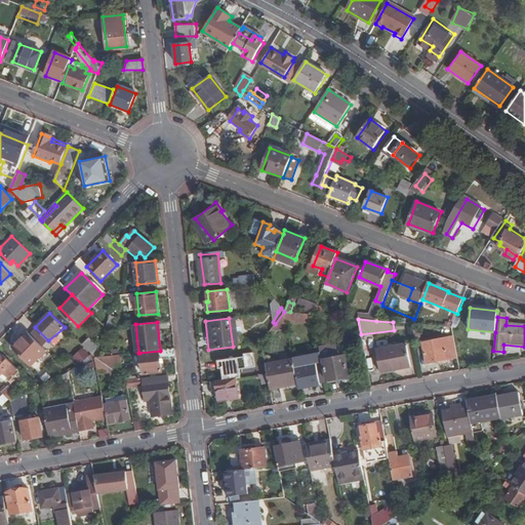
[(30,366),(46,351),(28,332),(12,348),(30,366)]
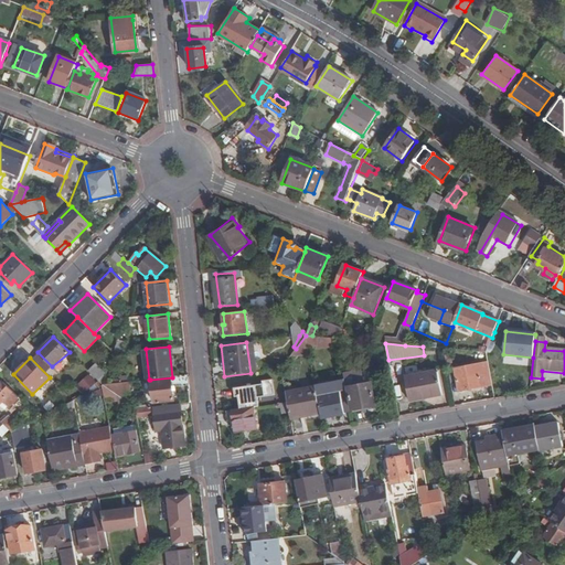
[(100,380),(107,373),(97,362),(91,370),(100,380)]
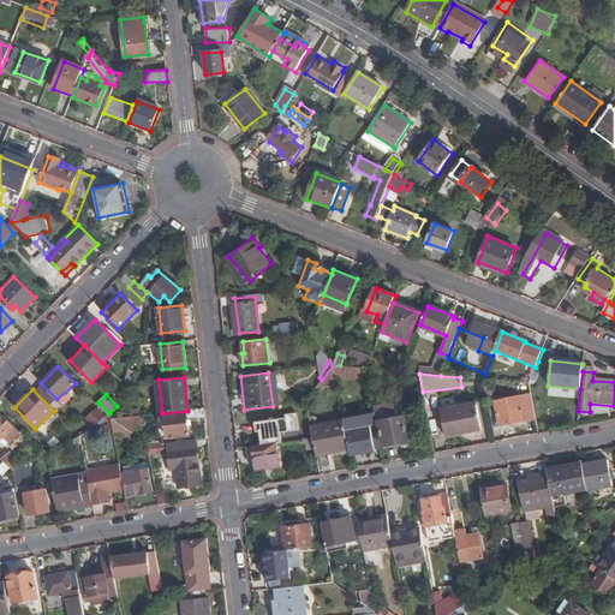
[(499,427),(536,419),(531,395),(494,402),(499,427)]
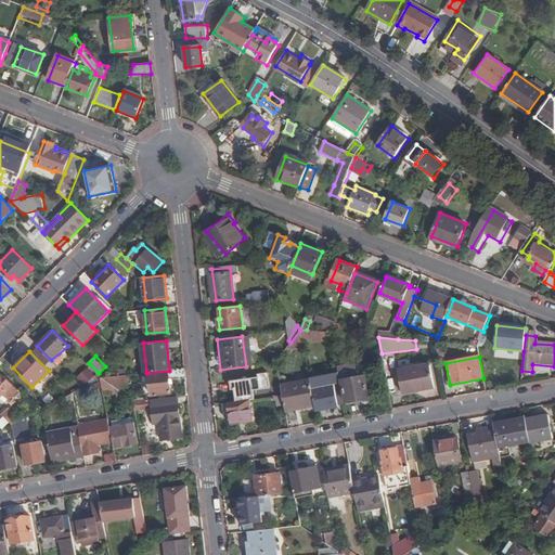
[(434,386),(429,363),(398,369),(401,394),(413,392),(412,389),(434,386)]
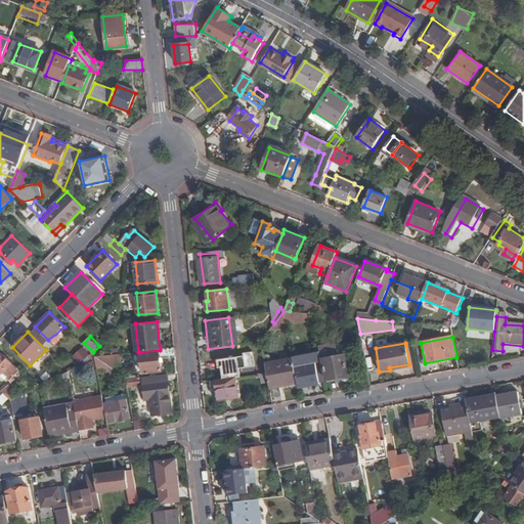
[(82,344),(74,353),(80,359),(88,351),(82,344)]
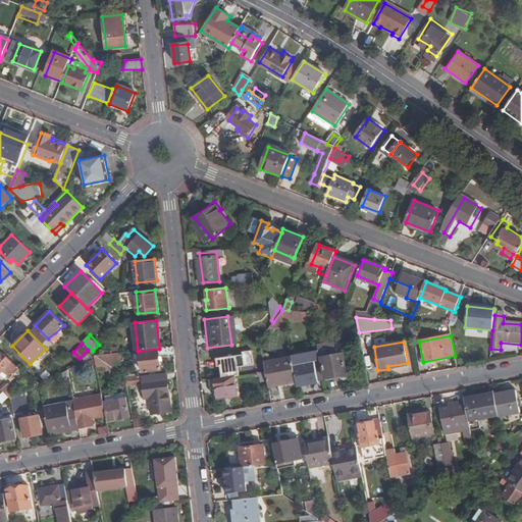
[(334,344),(318,347),(320,359),(322,358),(326,379),(336,377),(335,374),(347,372),(344,355),(342,355),(336,355),(334,344)]
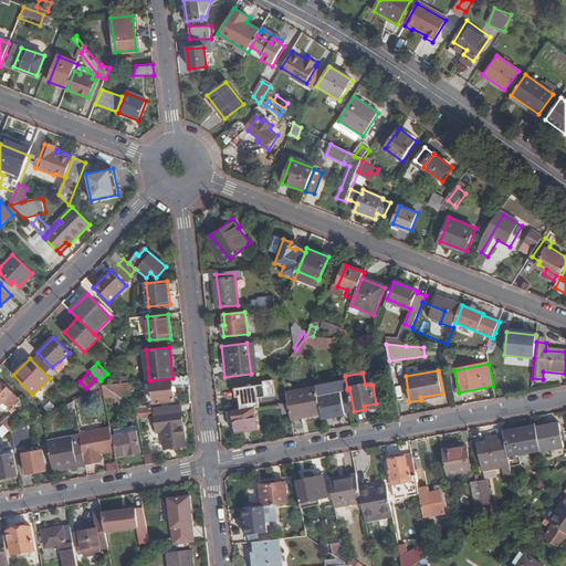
[(173,378),(150,380),(153,404),(174,401),(173,388),(189,386),(188,376),(173,378)]
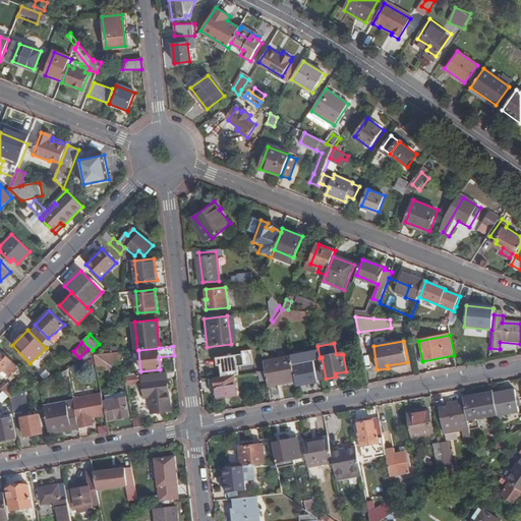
[(254,365),(252,351),(242,352),(243,355),(217,358),(218,366),(221,366),(223,365),(223,368),(221,369),(222,379),(235,377),(239,375),(238,367),(254,365)]
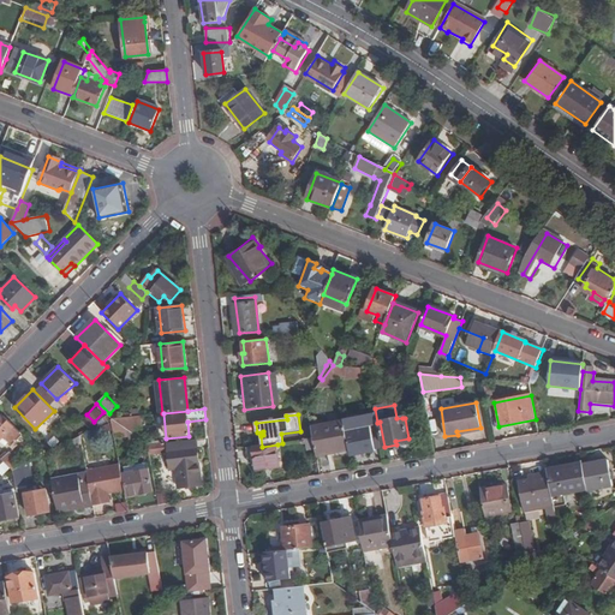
[(142,416),(130,417),(131,425),(143,424),(142,416)]
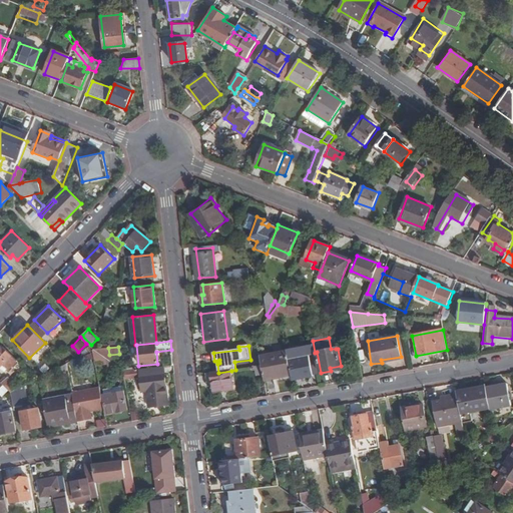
[(17,364),(2,348),(0,349),(0,368),(2,366),(8,372),(17,364)]
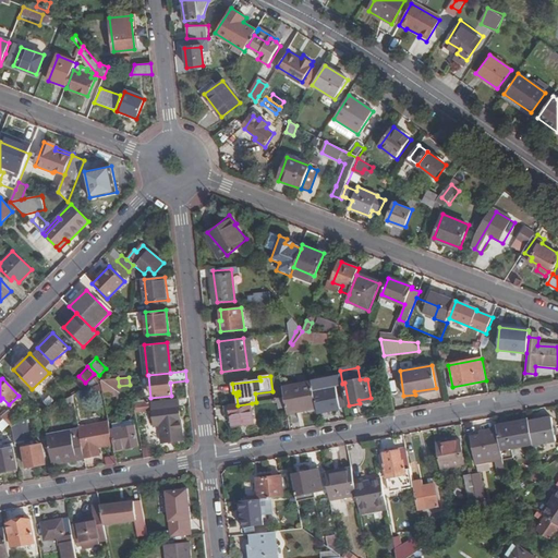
[(119,401),(129,400),(118,393),(101,381),(105,398),(118,396),(119,401)]
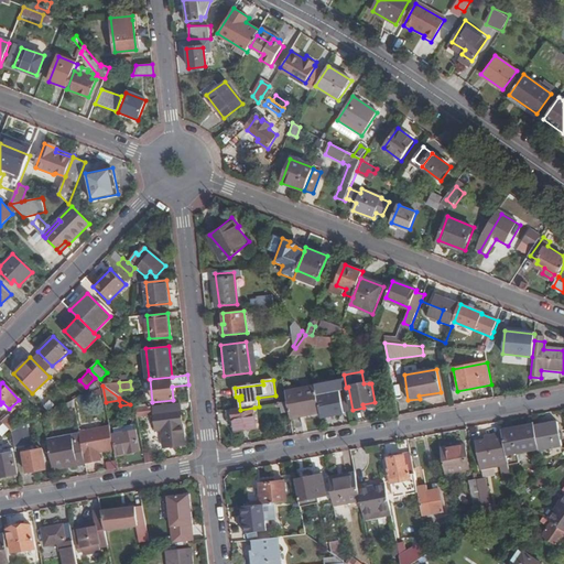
[(291,421),(320,415),(316,396),(315,390),(285,394),(289,412),(291,421)]
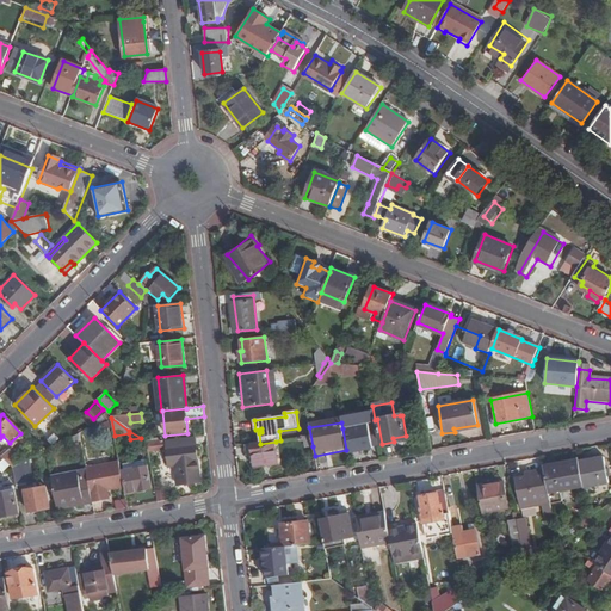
[(375,423),(343,429),(346,450),(347,452),(372,448),(372,446),(380,445),(375,423)]
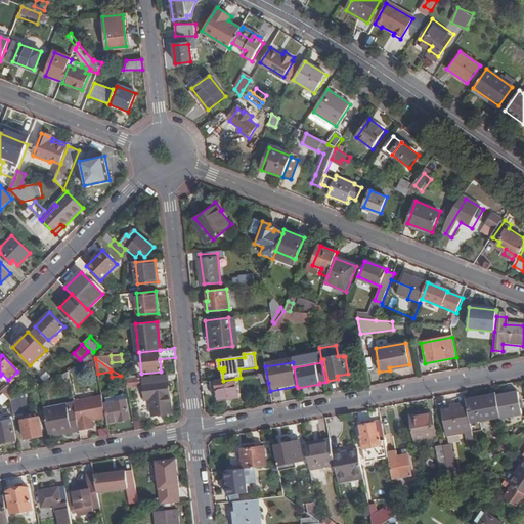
[(262,385),(268,383),(265,366),(265,365),(259,366),(262,385)]
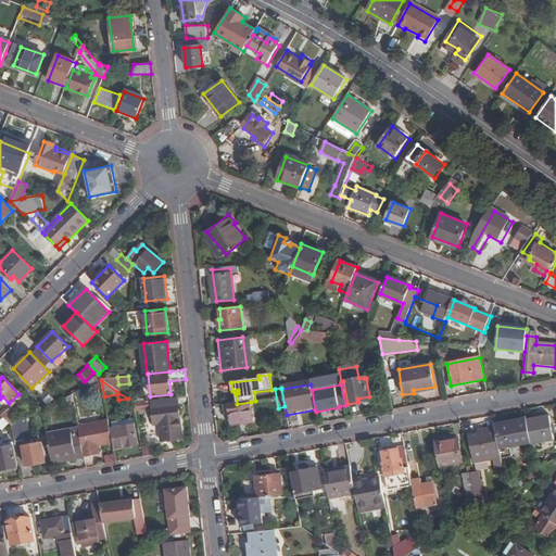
[(179,420),(177,397),(155,400),(156,409),(153,411),(154,421),(160,421),(179,420)]
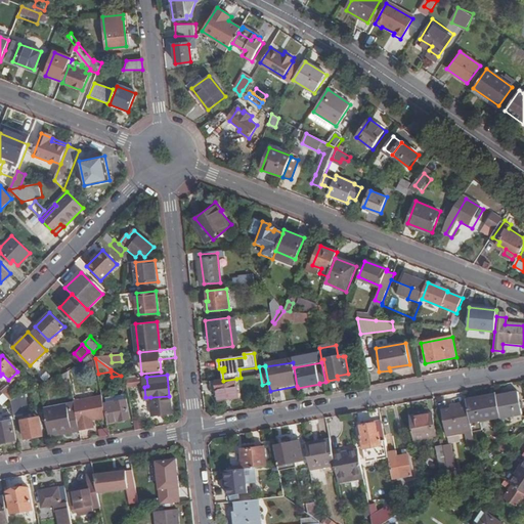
[(127,388),(144,387),(147,386),(146,377),(126,380),(127,388)]
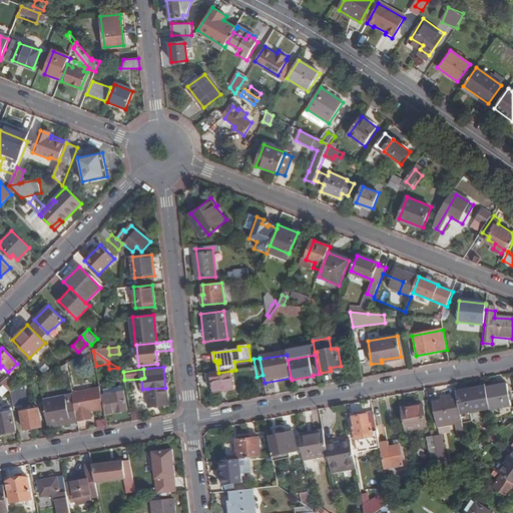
[(218,373),(212,374),(215,393),(234,390),(231,371),(218,373)]
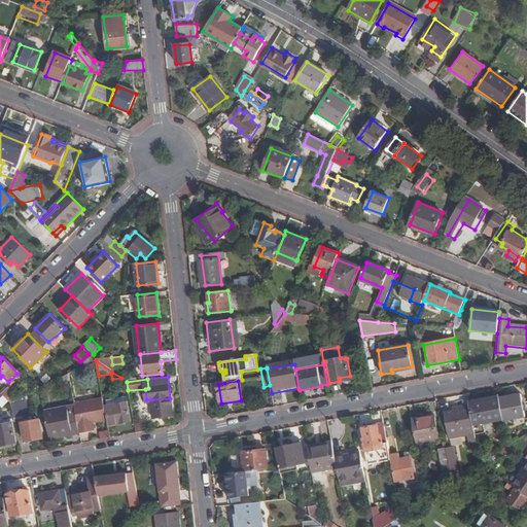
[(7,390),(2,395),(11,405),(19,401),(7,390)]
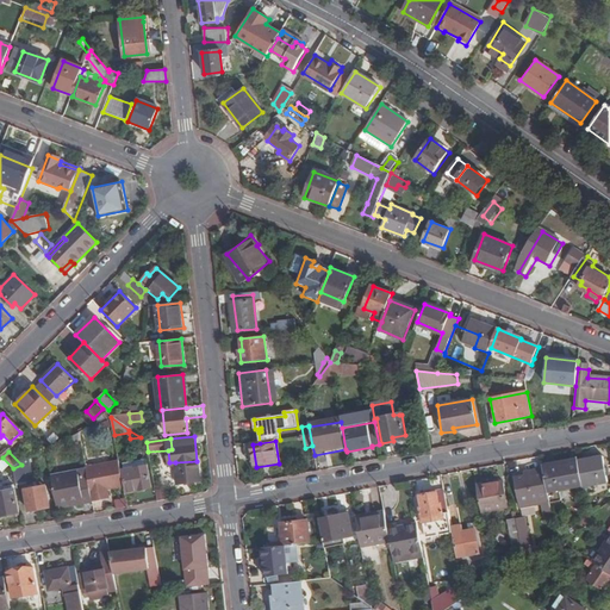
[(603,458),(578,462),(583,486),(608,483),(603,458)]
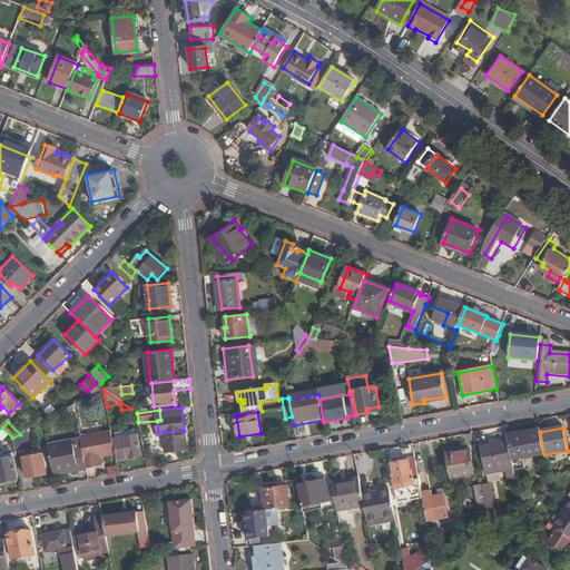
[(111,431),(80,436),(80,440),(86,470),(102,467),(100,459),(100,457),(104,455),(104,458),(116,455),(111,431)]
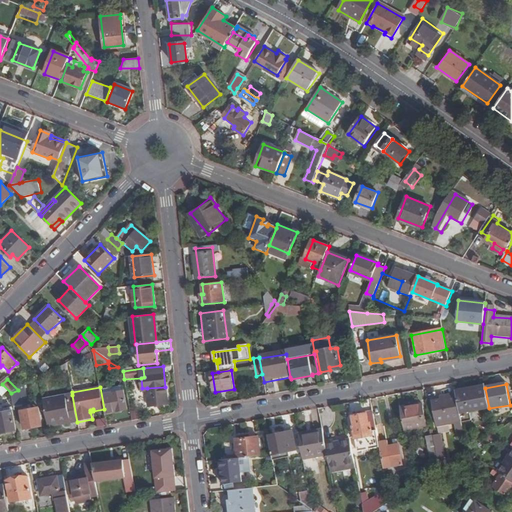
[(167,405),(165,387),(147,388),(149,407),(167,405)]
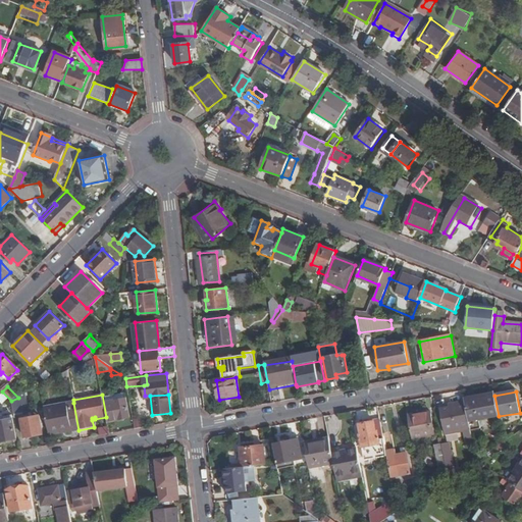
[(469,421),(499,416),(494,396),(465,401),(466,402),(469,421)]
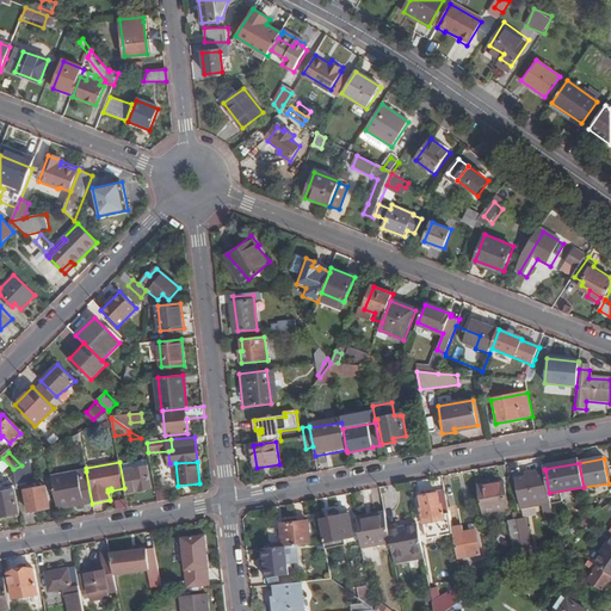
[(22,466),(13,469),(17,487),(28,485),(24,464),(22,466)]
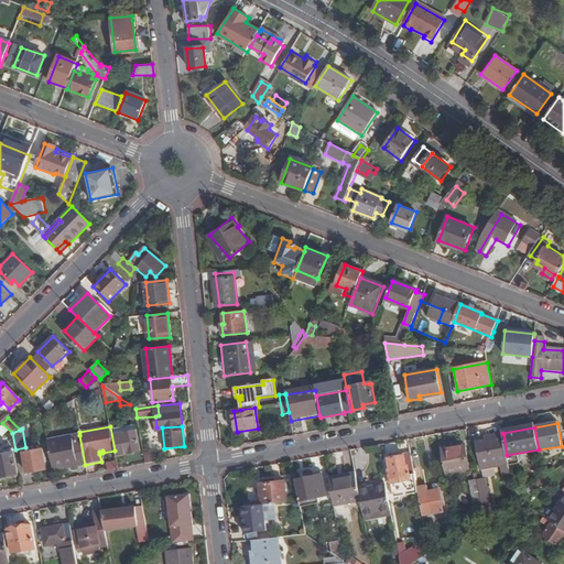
[(138,432),(115,435),(119,455),(140,451),(138,432)]
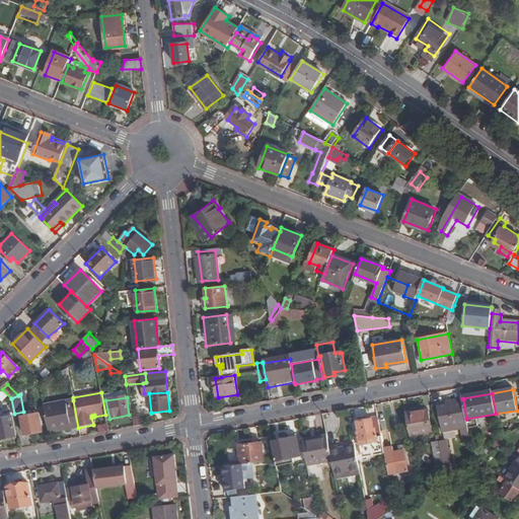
[(464,444),(471,442),(466,419),(463,399),(457,400),(458,403),(448,405),(439,406),(444,429),(452,428),(453,431),(461,429),(464,444)]
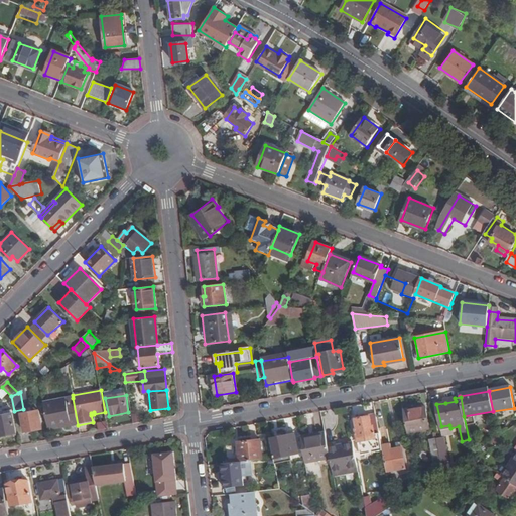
[(71,426),(78,425),(73,398),(43,404),(47,427),(70,423),(71,426)]
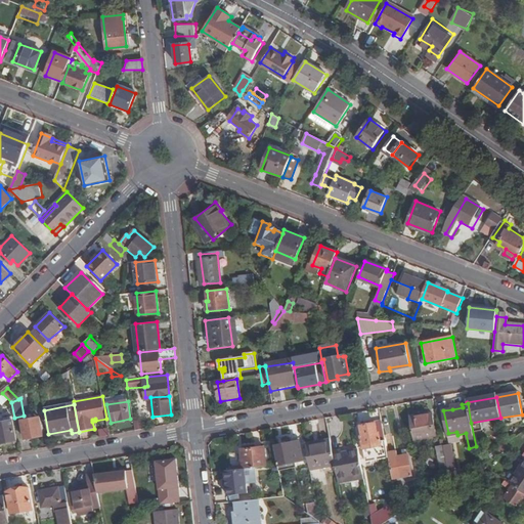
[(40,418),(22,421),(25,440),(43,437),(40,418)]
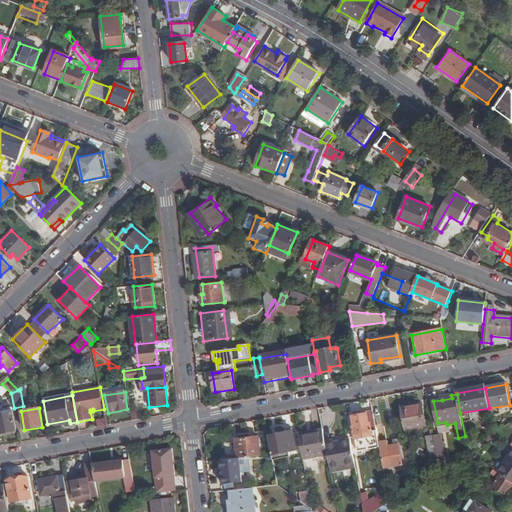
[(407,416),(402,416),(406,434),(427,431),(423,410),(414,412),(406,413),(407,416)]
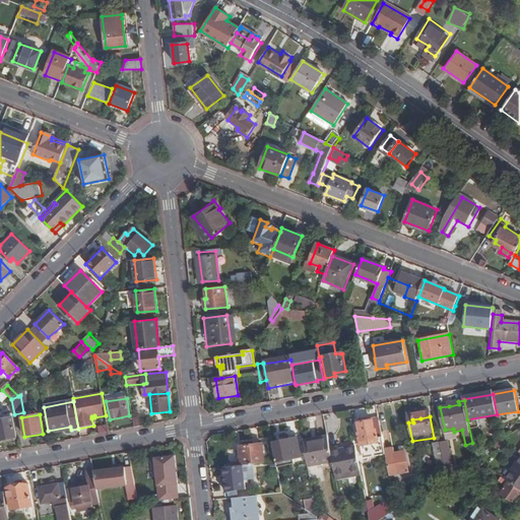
[(12,418),(0,419),(0,441),(15,439),(12,418)]
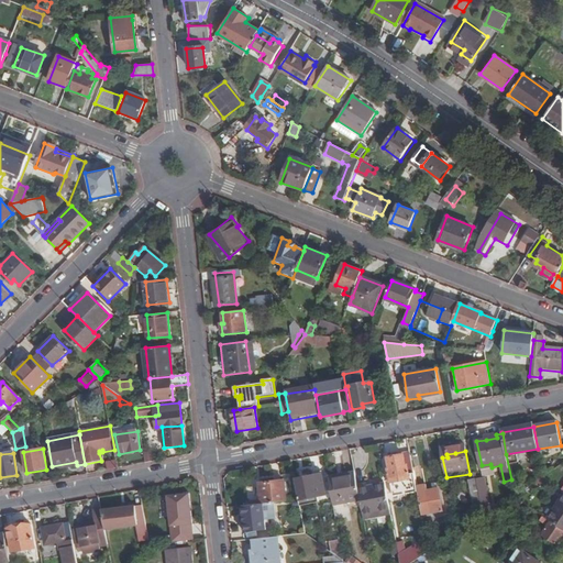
[(390,483),(416,478),(411,453),(388,457),(390,468),(388,468),(390,483)]
